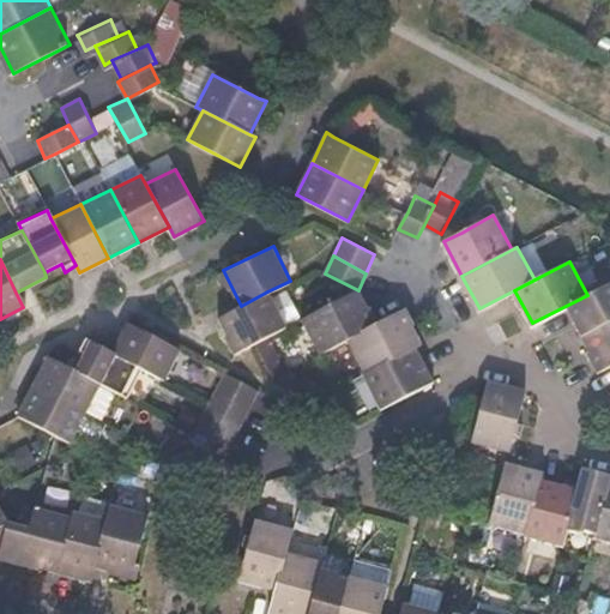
[(609,283),(587,295),(566,306),(581,337),(609,323),(609,283)]
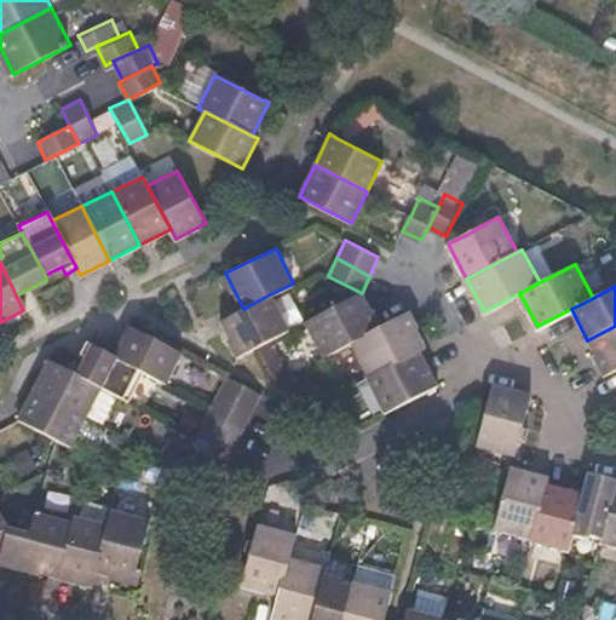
[(306,321),(324,355),(353,340),(380,326),(362,293),(306,321)]
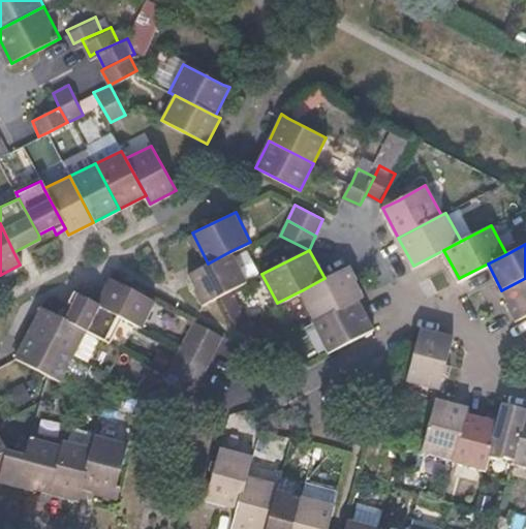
[(189,274),(204,303),(220,293),(246,281),(230,251),(208,263),(189,274)]
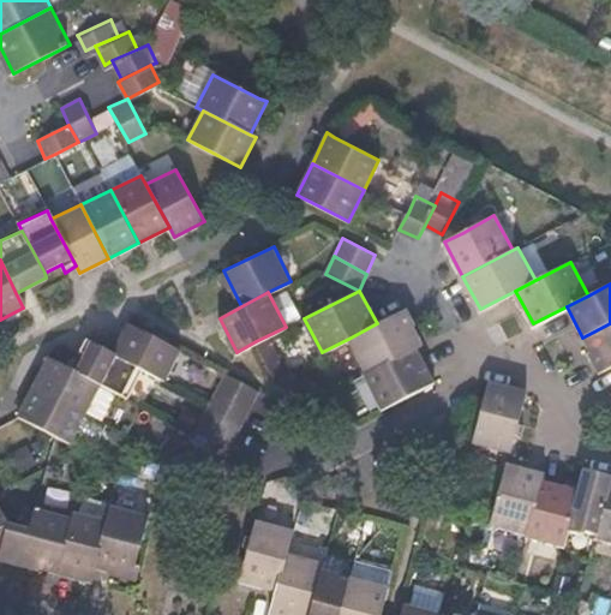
[(403,311),(377,323),(351,338),(369,375),(418,350),(423,348),(403,311)]
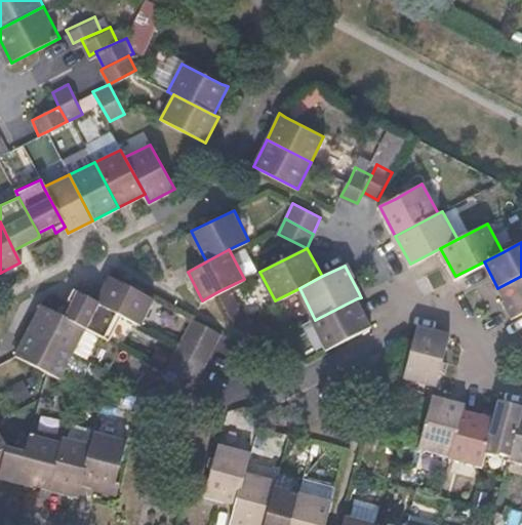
[(142,323),(153,296),(109,274),(94,299),(116,310),(142,323)]
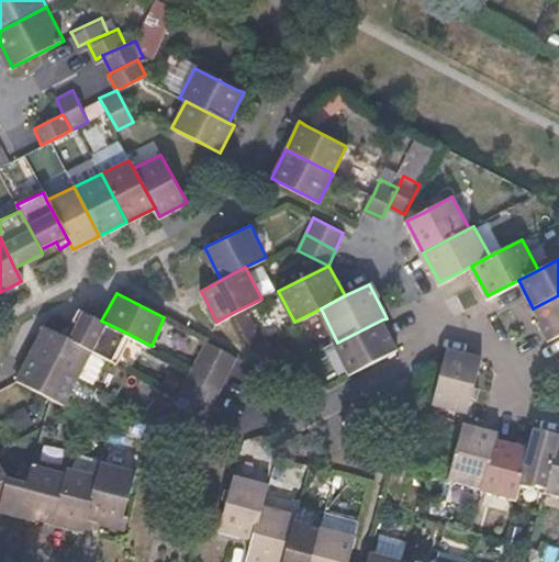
[(558,295),(533,308),(549,338),(558,333),(558,295)]
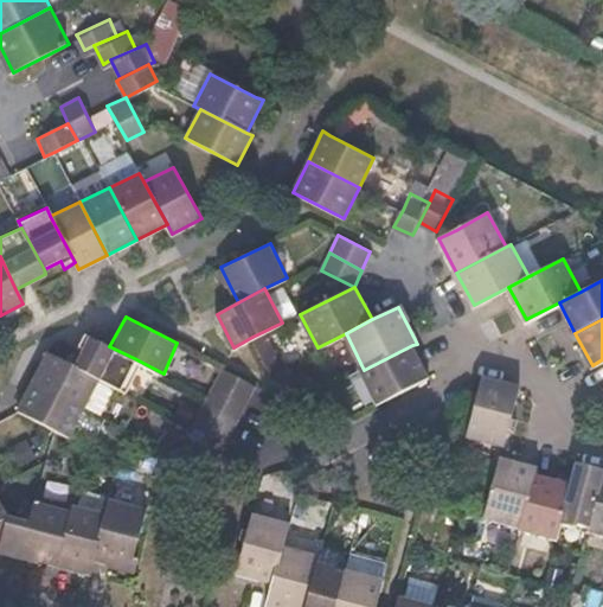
[(74,365),(97,377),(120,389),(134,358),(109,346),(82,332),(76,342),(84,345),(74,365)]
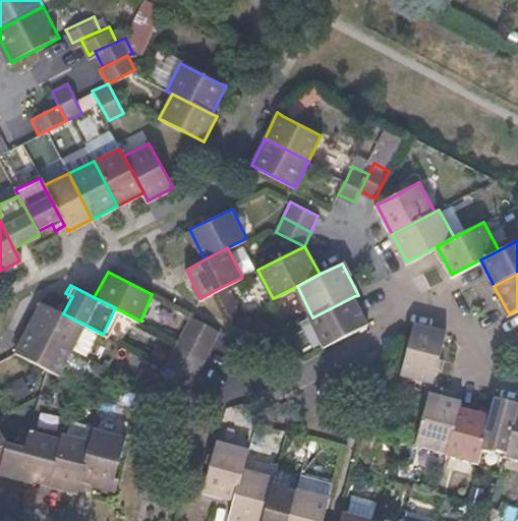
[(312,317),(328,345),(368,324),(354,296),(312,317)]
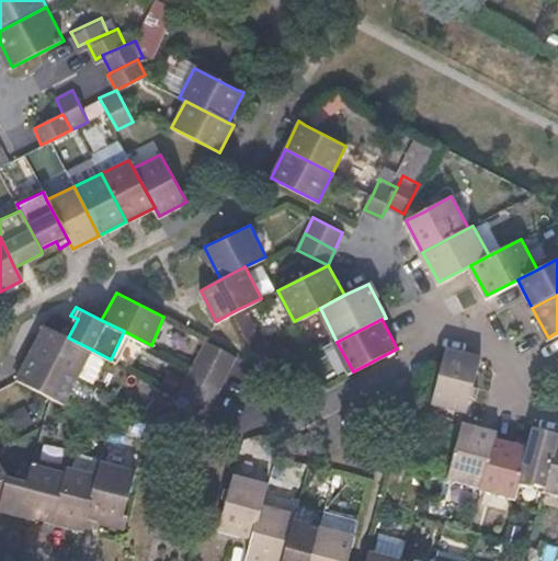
[(90,348),(68,338),(43,324),(31,348),(77,373),(90,348)]
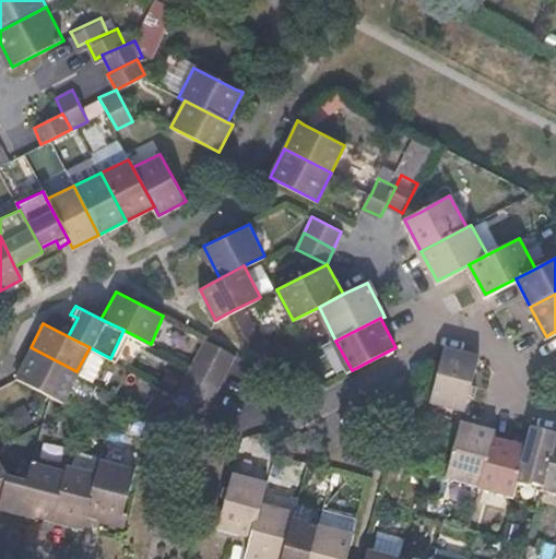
[(226,368),(234,353),(203,336),(196,352),(226,368)]
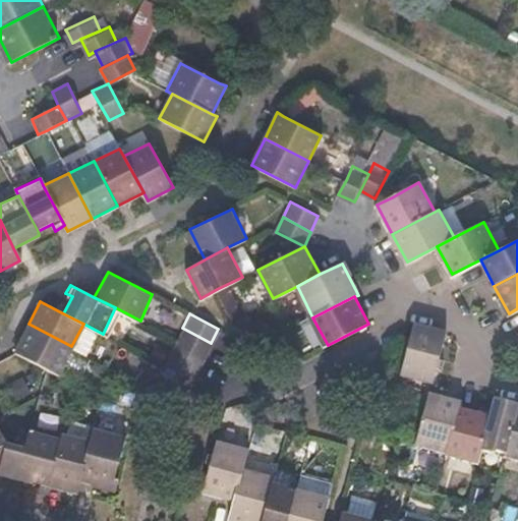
[(399,372),(432,383),(446,331),(414,321),(412,331),(399,372)]
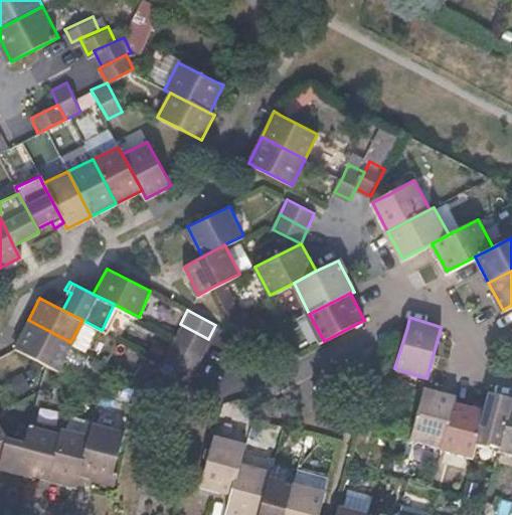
[(17,344),(41,358),(45,359),(58,367),(70,342),(28,320),(17,344)]
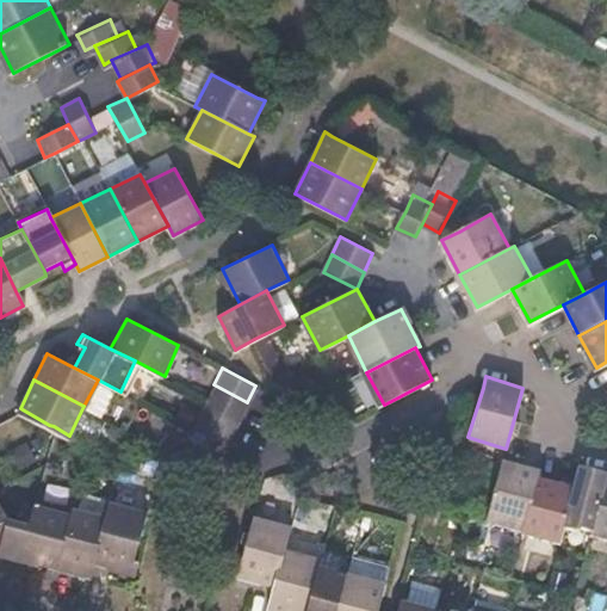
[(247,402),(214,384),(206,397),(204,402),(239,420),(247,402)]
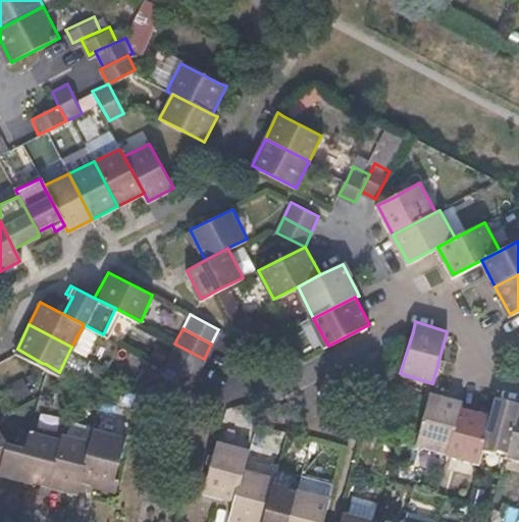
[(204,359),(174,344),(168,357),(198,373),(204,359)]
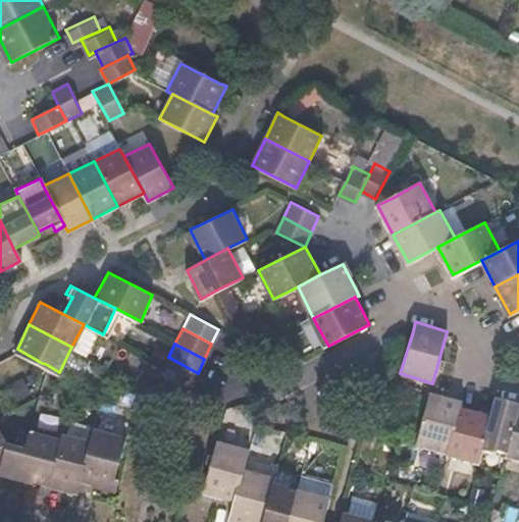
[(163,373),(191,387),(198,373),(168,357),(164,365),(159,374),(163,373)]
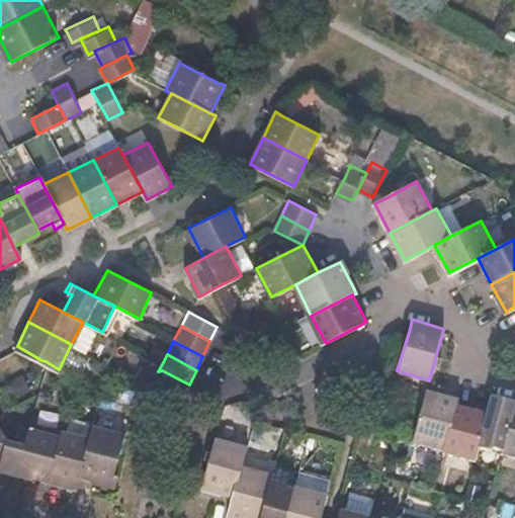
[(444,450),(457,402),(458,398),(426,387),(413,441),(444,450)]
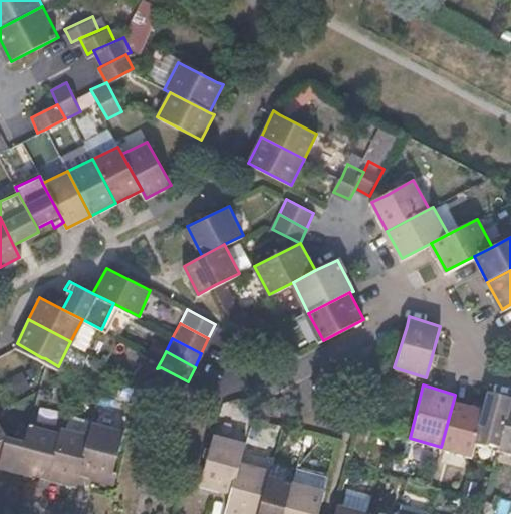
[(488,393),(484,408),(475,440),(498,448),(510,404),(510,400),(488,393)]
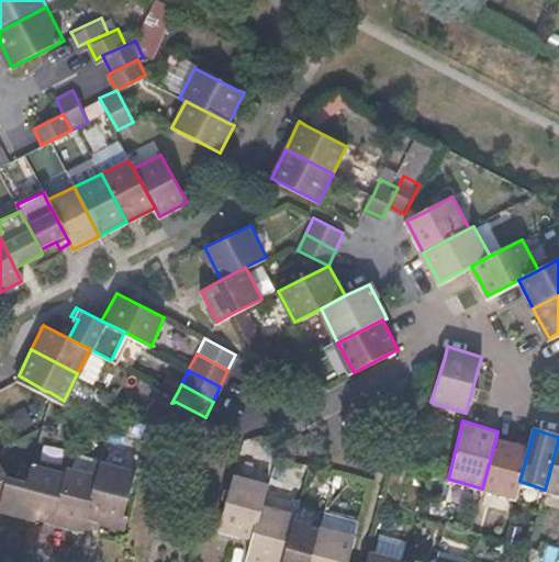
[(482,489),(516,497),(520,481),(529,446),(496,436),(482,489)]
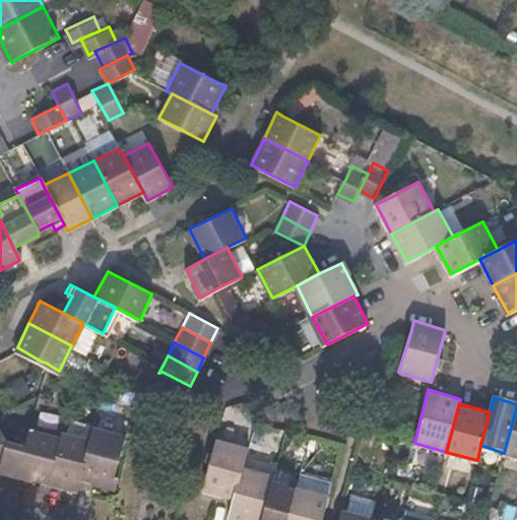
[(516,408),(504,453),(504,454),(516,457),(516,408)]
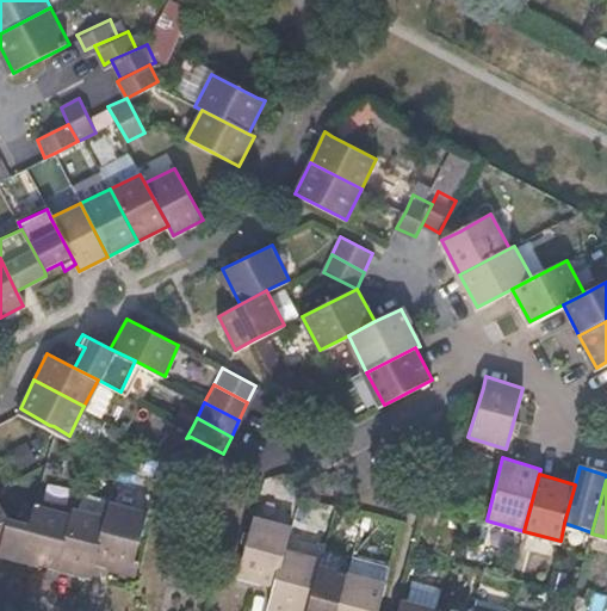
[(90,560),(128,569),(144,510),(107,499),(103,514),(90,560)]
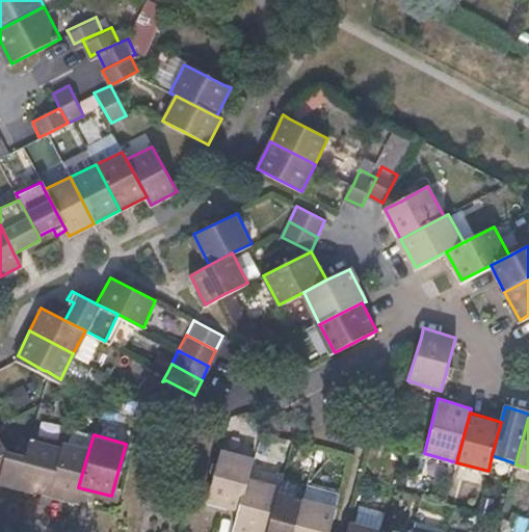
[(0,478),(48,491),(60,446),(28,435),(23,453),(3,448),(0,457),(0,478)]
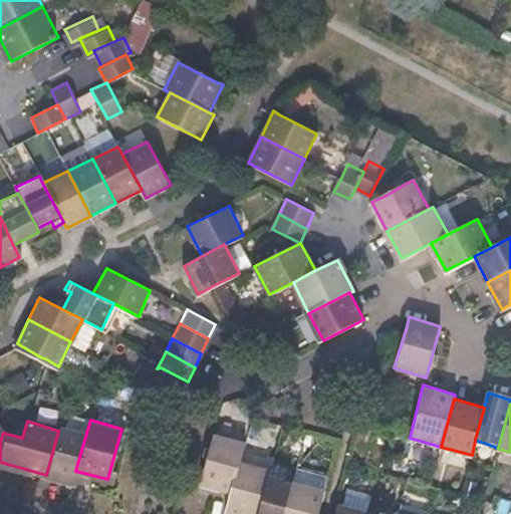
[(75,471),(86,433),(60,424),(58,431),(46,475),(72,482),(75,471)]
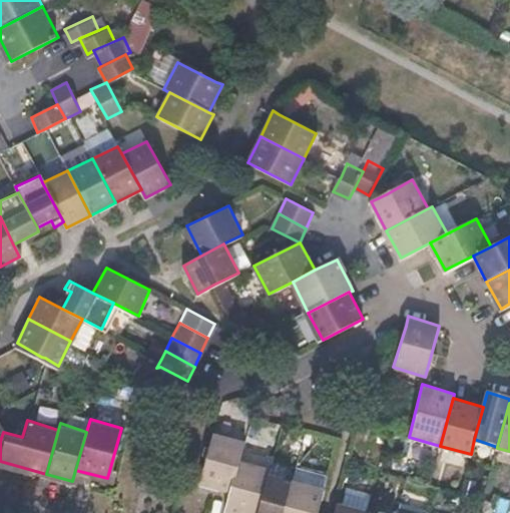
[(244,440),(213,431),(200,483),(231,491),(239,459),(244,440)]
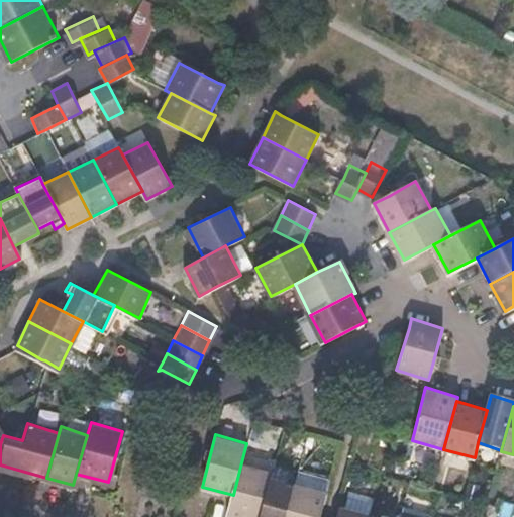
[(234,516),(260,516),(271,480),(273,472),(241,462),(233,495),(228,515),(234,516)]
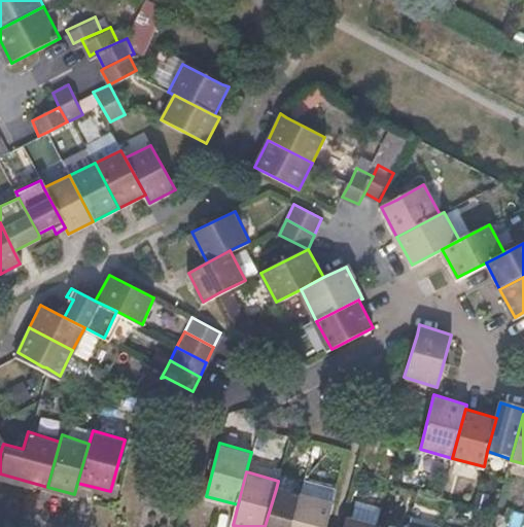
[(276,489),(265,526),(289,526),(299,494),(276,489)]
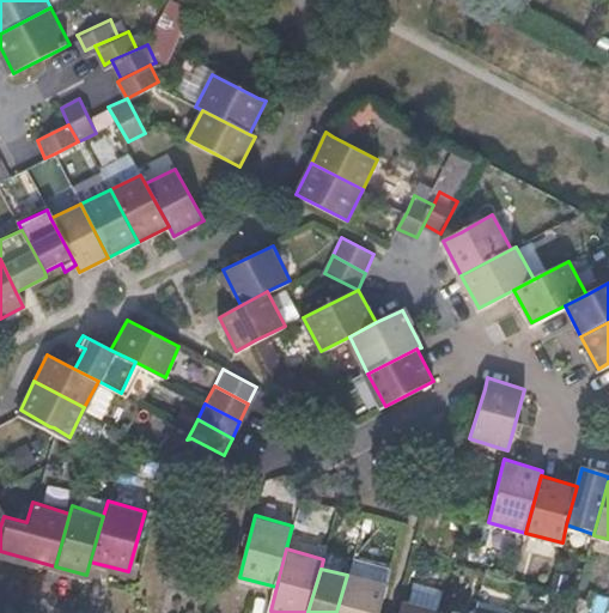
[(375,612),(383,582),(347,572),(347,575),(336,612),(375,612)]
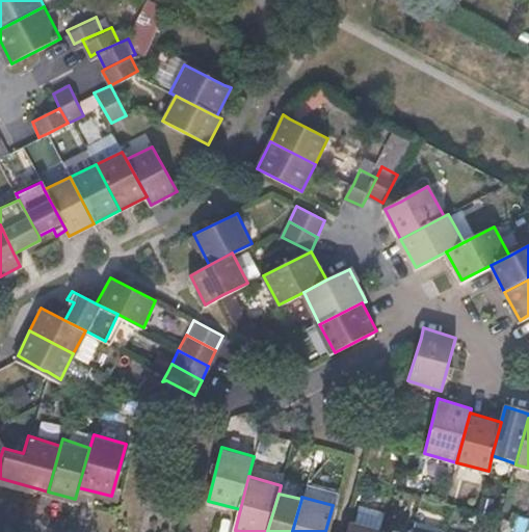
[(381,531),(382,530),(349,521),(345,531),(381,531)]
